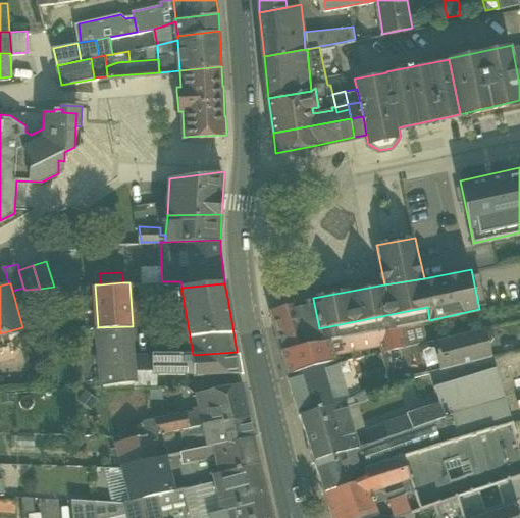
[(282,349),(322,341),(319,328),(313,299),(300,301),(300,302),(271,309),(282,349)]
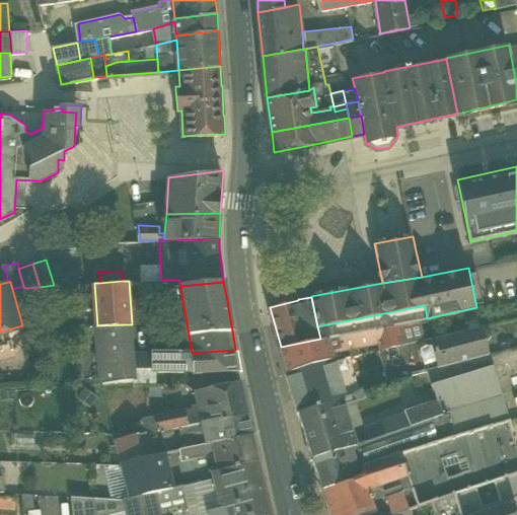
[(419,319),(427,318),(425,305),(317,326),(320,339),(327,338),(377,328),(419,319)]
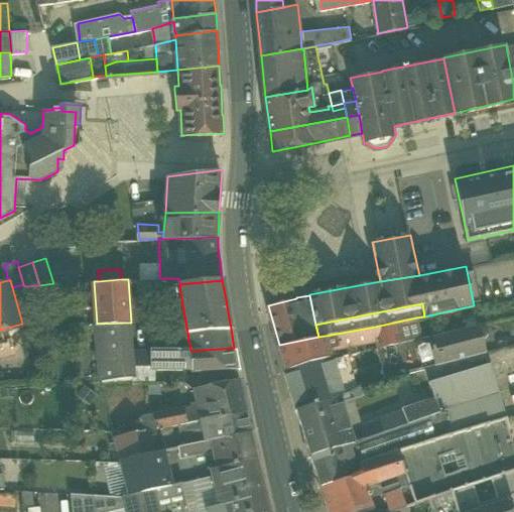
[(376,339),(378,346),(420,336),(416,317),(375,327),(378,339),(376,339)]
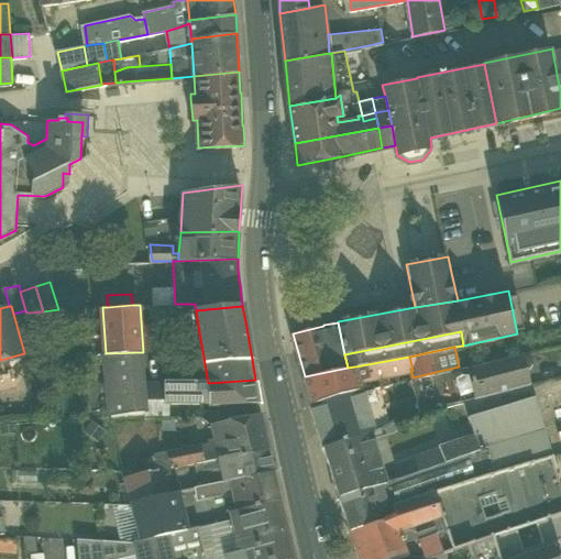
[(107,353),(109,386),(144,383),(141,352),(107,353)]
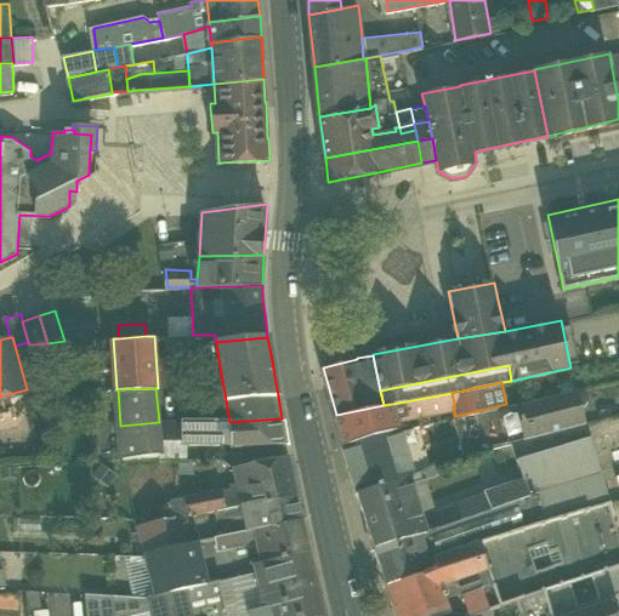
[(547,417),(555,415),(584,408),(578,388),(523,401),(516,403),(516,404),(520,418),(546,412),(547,417)]
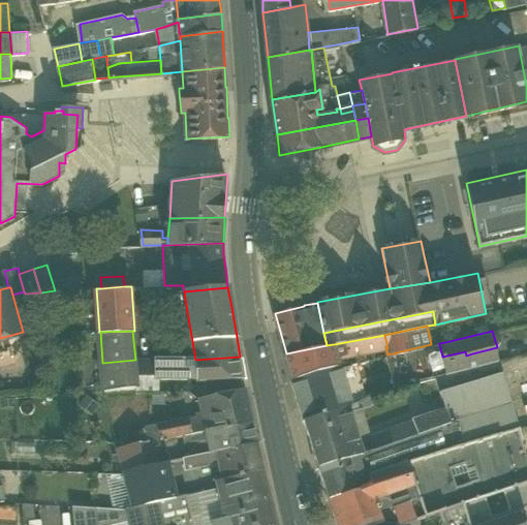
[(384,335),(334,344),(338,358),(362,352),(385,347),(388,347),(384,335)]
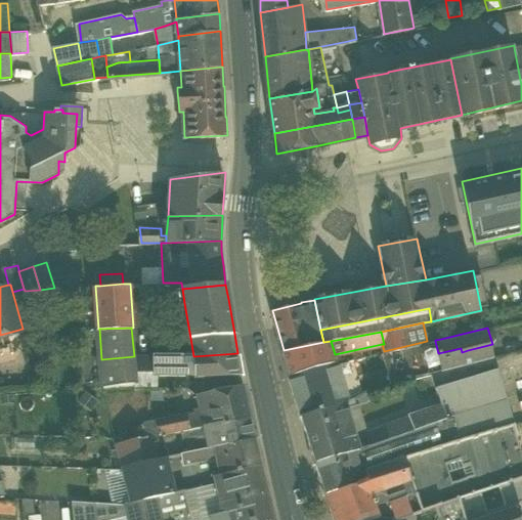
[(435,340),(428,342),(431,355),(438,353),(435,341),(435,340)]
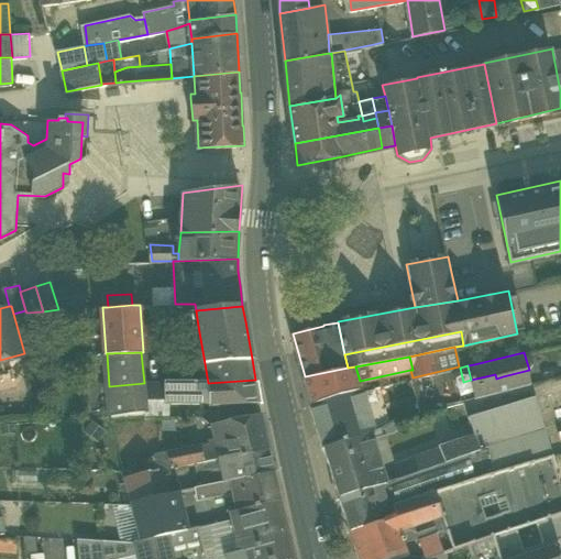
[(362,388),(360,381),(355,366),(348,368),(305,376),(311,403),(362,388)]
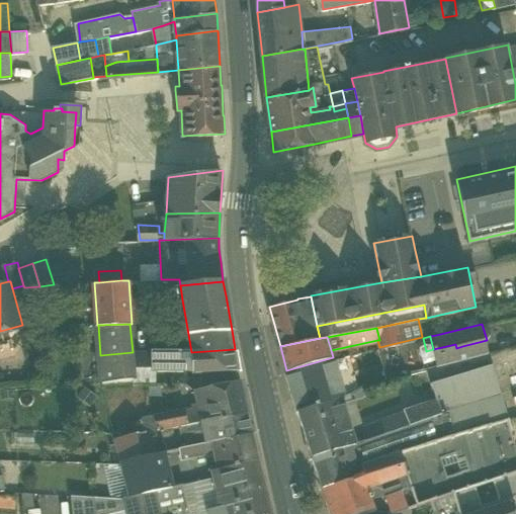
[(423,338),(422,337),(379,347),(385,378),(427,367),(430,367),(426,351),(423,338)]
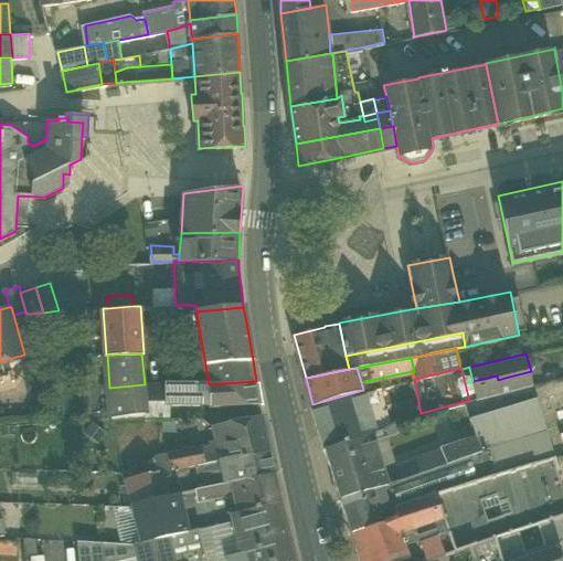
[(534,384),(531,371),(505,378),(508,391),(534,384)]
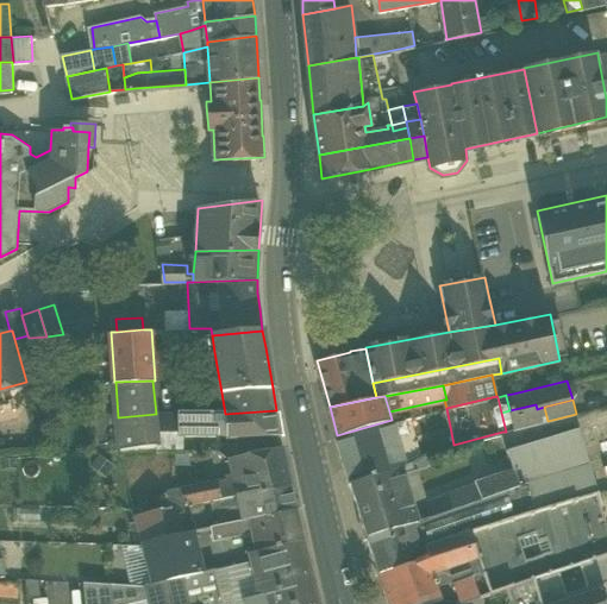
[(501,413),(506,432),(548,421),(544,407),(537,409),(536,404),(509,410),(501,413)]
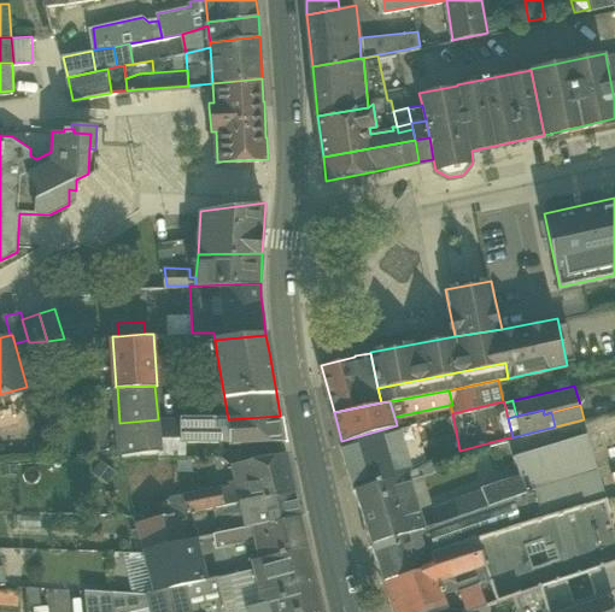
[(226,419),(181,419),(181,436),(181,440),(187,440),(229,440),(229,442),(285,441),(280,416),(228,419),(226,419)]
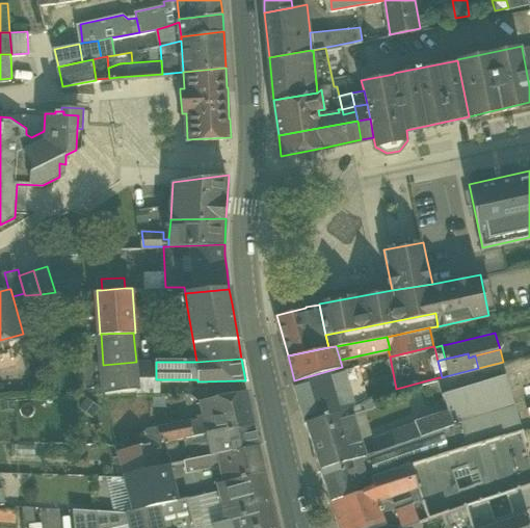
[(137,377),(136,362),(103,365),(106,392),(106,393),(138,389),(137,377)]
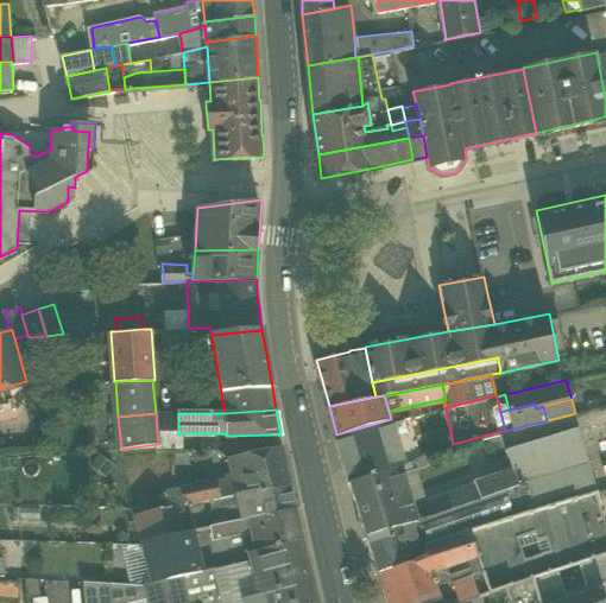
[(157,431),(178,430),(178,413),(157,413),(156,413),(157,431)]
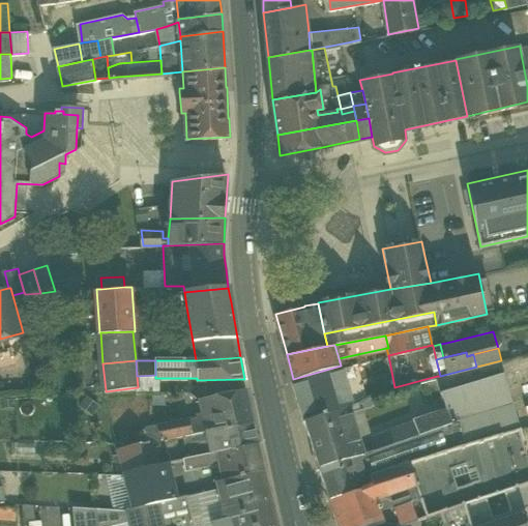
[(501,360),(476,367),(440,376),(437,376),(441,391),(504,372),(501,360)]
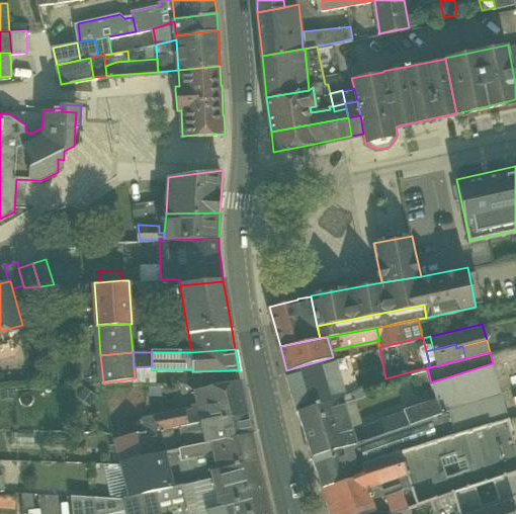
[(286,370),(298,411),(343,397),(333,357),(286,370)]
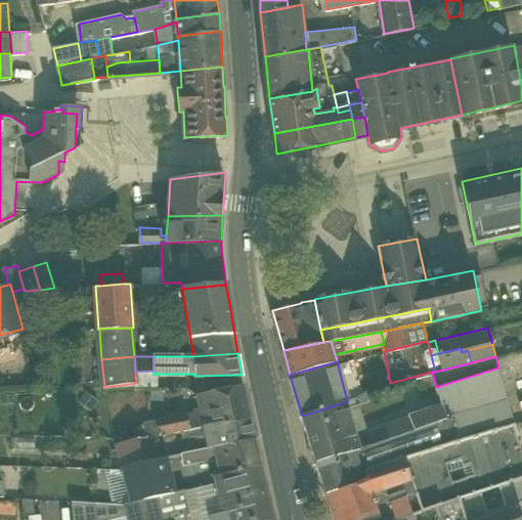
[(442,403),(447,419),(507,399),(498,367),(436,387),(442,403)]
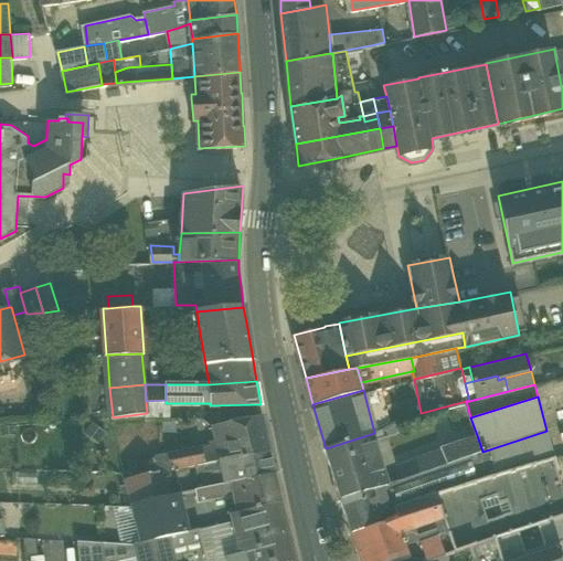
[(171,416),(171,403),(166,403),(166,400),(146,401),(147,413),(171,416)]
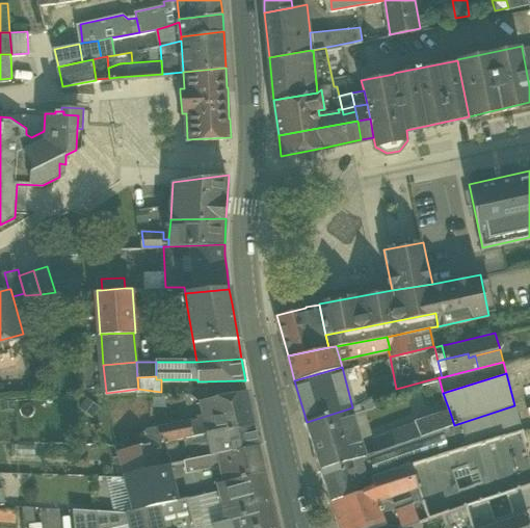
[(204,419),(206,428),(228,424),(229,430),(255,424),(246,389),(200,399),(204,419)]
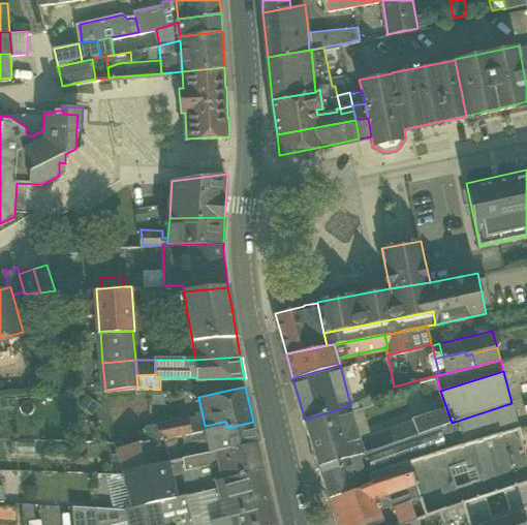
[(100,403),(88,393),(80,403),(93,413),(100,403)]
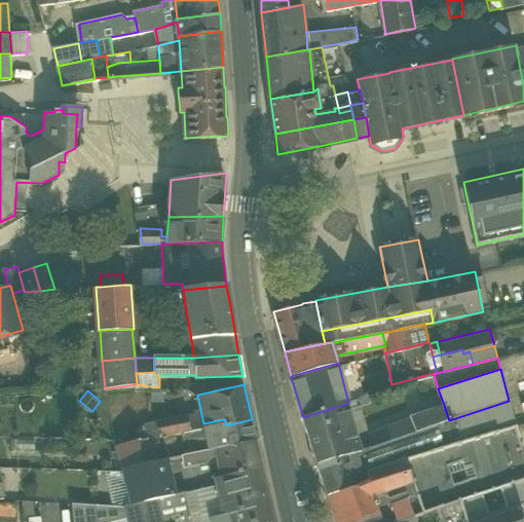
[(411,415),(412,417),(370,431),(358,435),(362,448),(362,449),(368,471),(405,458),(440,447),(517,423),(509,401),(449,420),(444,405),(411,415)]
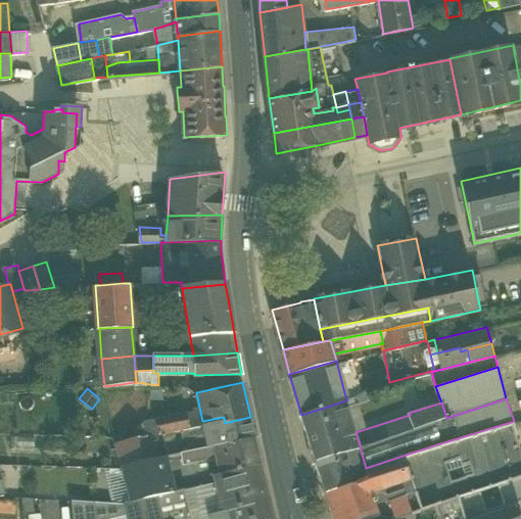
[(316,461),(326,491),(366,476),(367,475),(365,468),(366,468),(360,446),(360,445),(356,432),(347,404),(346,400),(301,415),(305,427),(313,450),(316,461)]
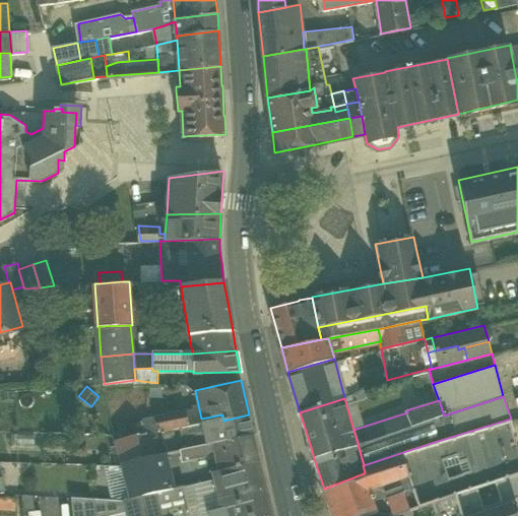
[(348,401),(345,401),(353,430),(366,426),(358,399),(354,400),(349,402),(348,401)]
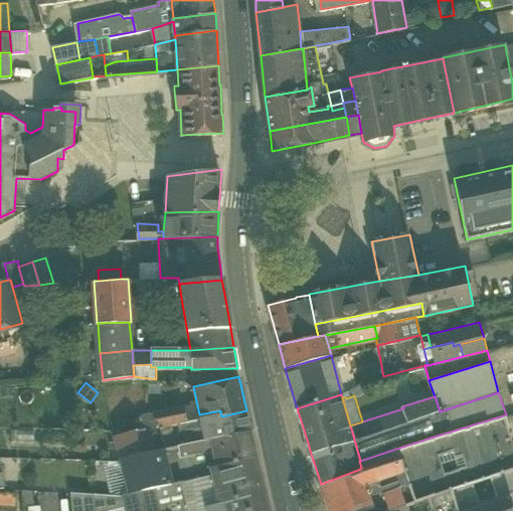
[(157,427),(200,417),(199,414),(197,405),(192,403),(154,411),(157,427)]
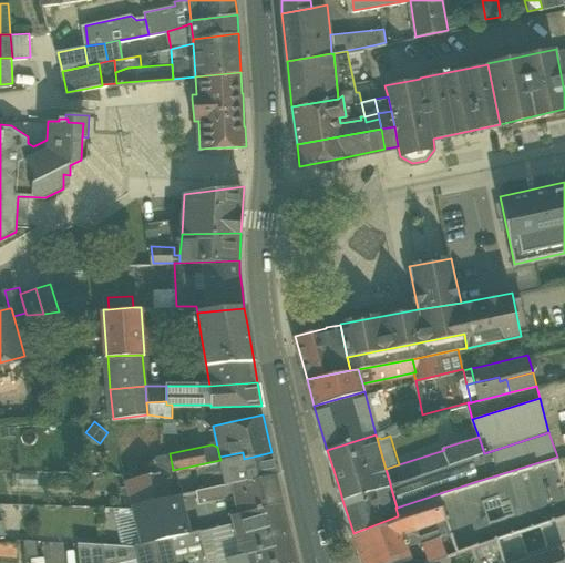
[(271,457),(271,452),(244,459),(243,452),(219,457),(221,460),(226,483),(232,482),(275,472),(271,457)]
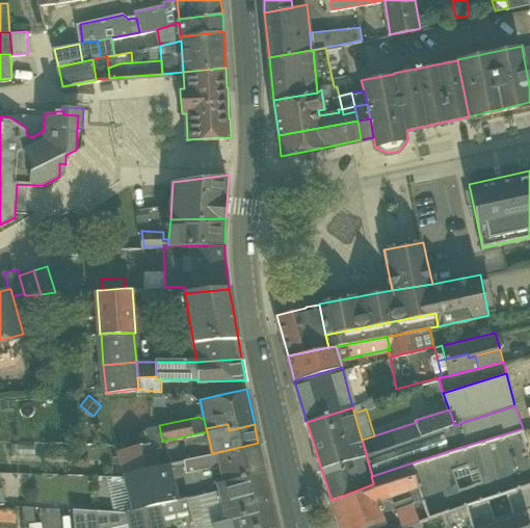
[(147,428),(150,444),(162,441),(159,425),(147,428)]
